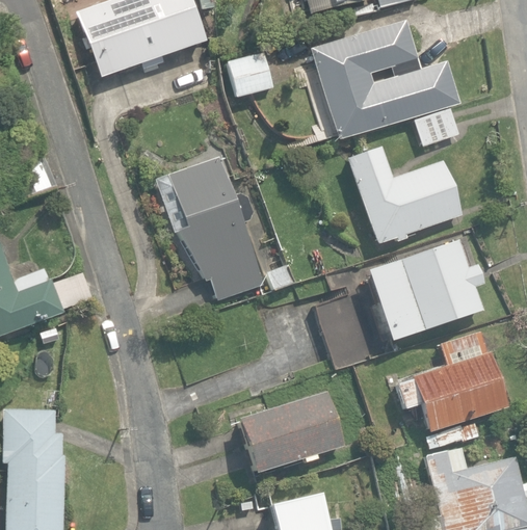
[(111,0),(77,12),(100,78),(206,41),(192,0),(111,0)]
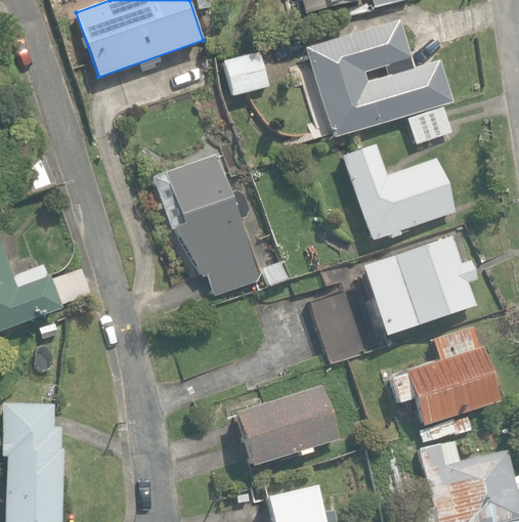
[(304,8),(306,13),(361,0),(292,0),(294,10),(304,8)]
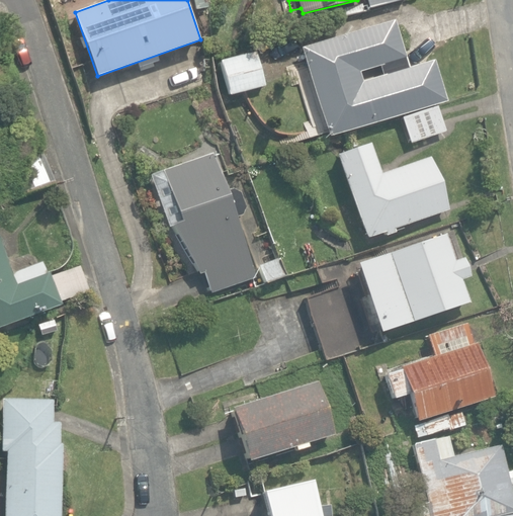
[(346,7),(348,14),(372,9),(372,6),(397,0),(368,0),(369,1),(346,7)]
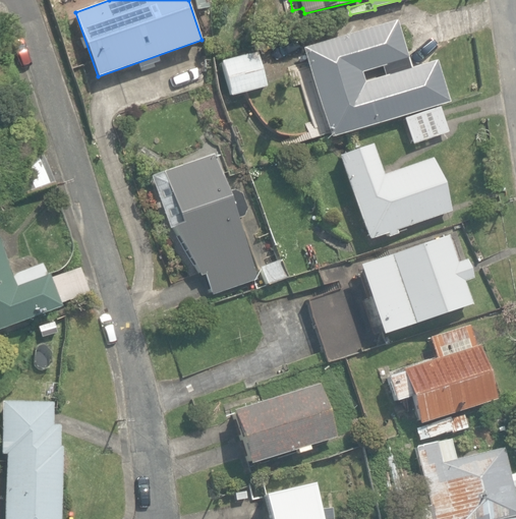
[(329,136),(452,101),(440,58),(411,66),(398,20),(303,47),(329,136)]
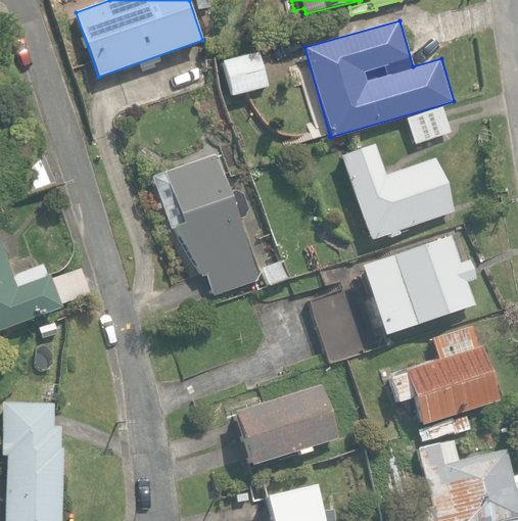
[(224,60),(232,95),(270,86),(261,51),(224,60)]
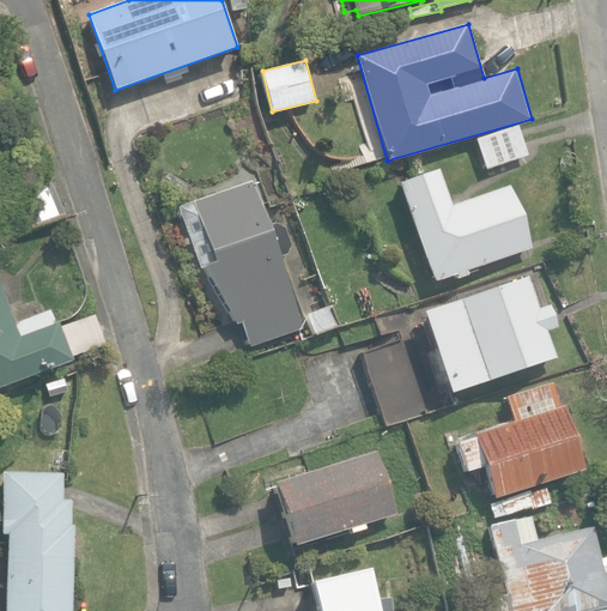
[(487,168),(487,169),(490,169),(530,155),(521,123),(478,138),(487,168)]
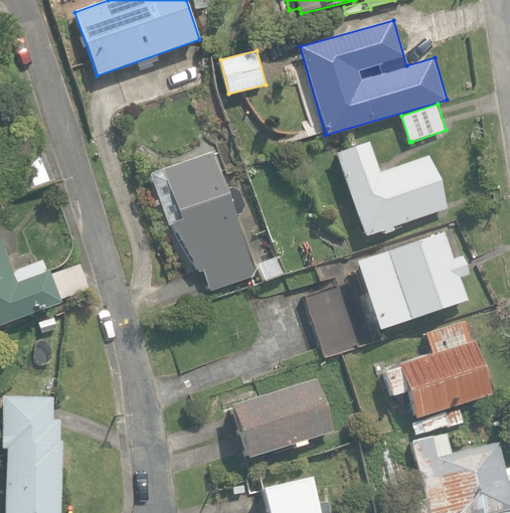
[(335,154),(365,236),(448,207),(430,154),(380,172),(370,142),(335,154)]
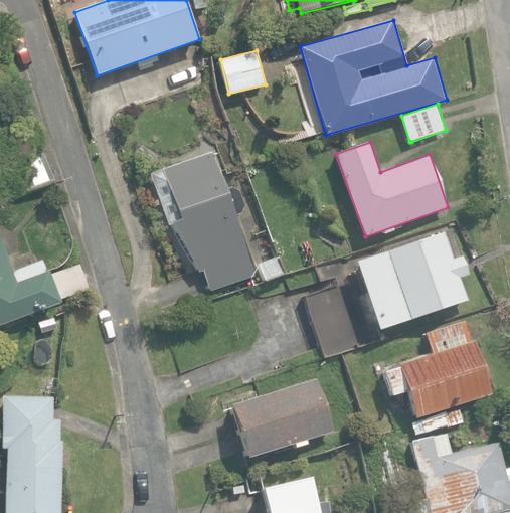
[(136,154),(150,166),(158,157),(144,145),(136,154)]
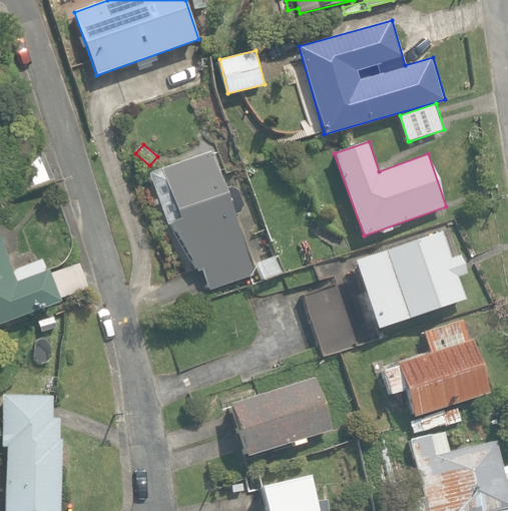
[(203,269),(210,291),(256,276),(236,215),(241,214),(246,204),(241,188),(234,186),(227,187),(214,148),(149,169),(167,225),(172,224),(197,271),(203,269)]
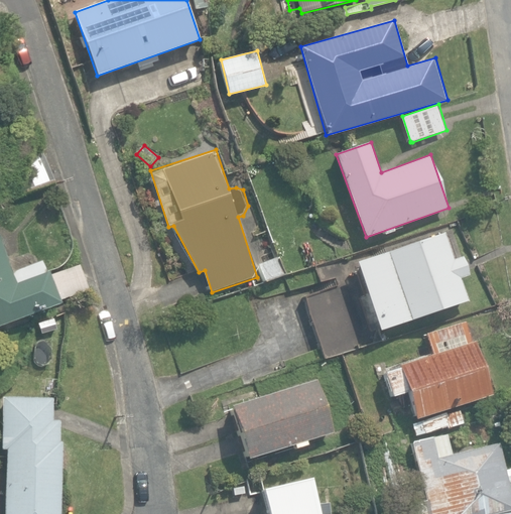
[(354,263),(378,332),(469,299),(461,276),(471,273),(465,256),(456,259),(445,232),(354,263)]
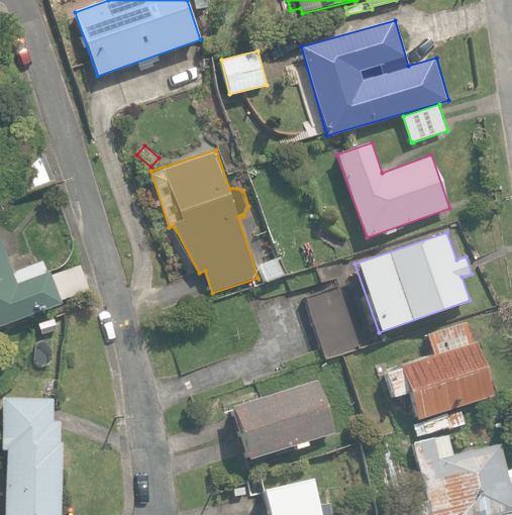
[(0,326),(60,305),(58,301),(91,290),(82,265),(48,276),(47,272),(46,273),(42,262),(13,272),(0,235),(0,326)]
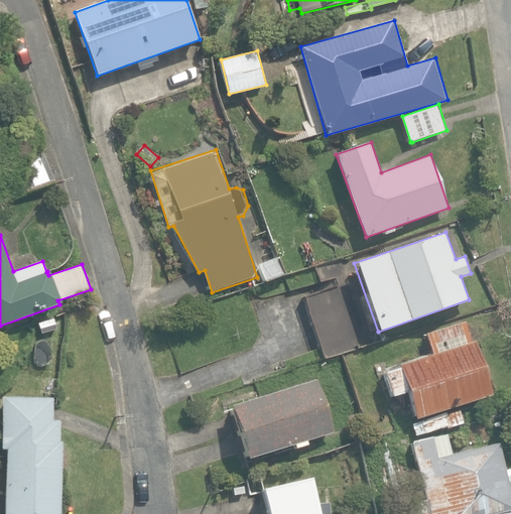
[(267,281),(288,273),(282,256),(261,263),(267,281)]
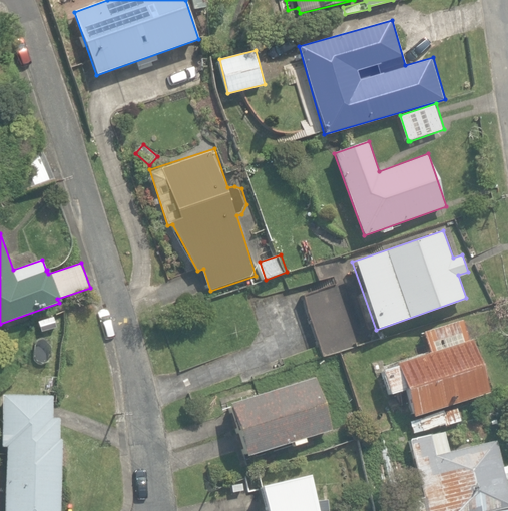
[(305,290),(325,352),(366,337),(346,276),(305,290)]
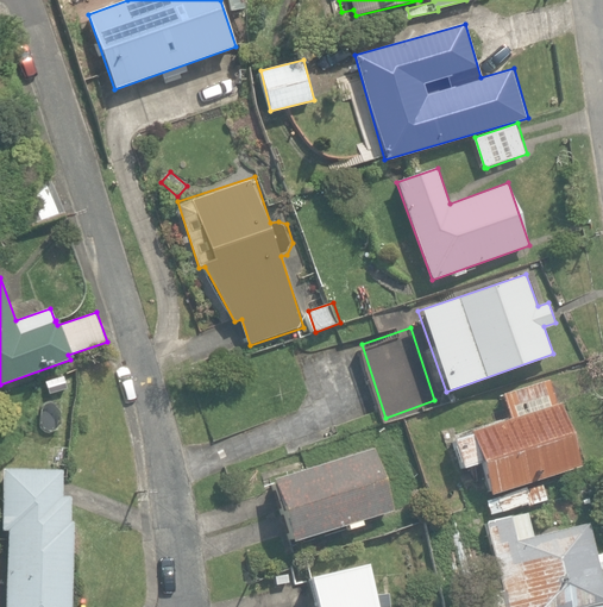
[(482,463),(491,495),(583,465),(563,402),(560,404),(552,380),(506,394),(513,418),(471,432),(473,437),(454,443),(463,469),(482,463)]
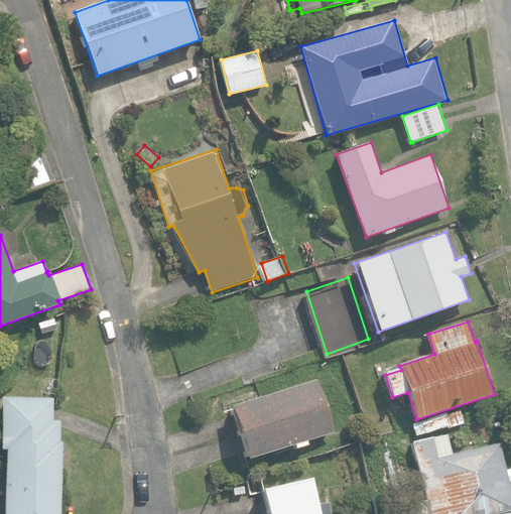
[(231,406),(247,460),(296,444),(296,447),(308,444),(307,441),(335,432),(318,379),(231,406)]
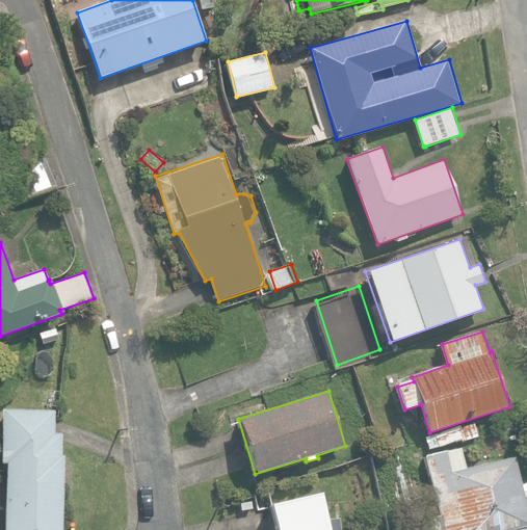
[(5,529),(61,529),(64,456),(62,456),(62,433),(55,433),(56,411),(6,408),(4,462),(8,462),(5,529)]
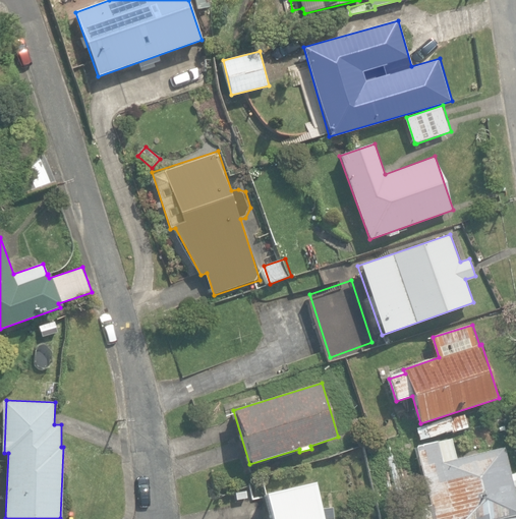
[(415,428),(418,438),(431,434),(432,437),(448,433),(448,434),(470,426),(466,413),(415,428)]
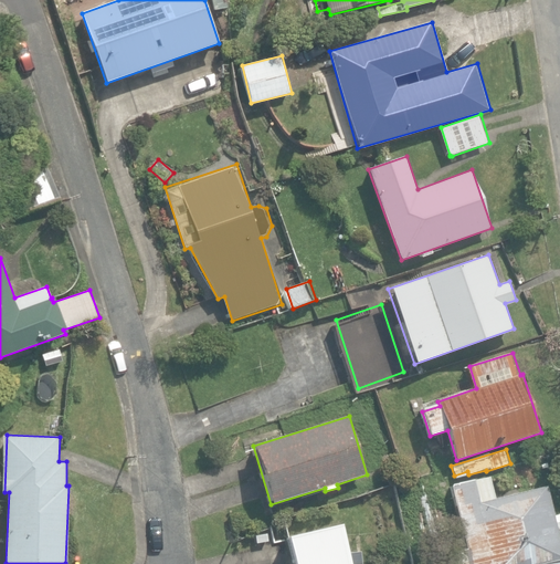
[(559,533),(548,486),(494,498),(489,480),(475,483),(474,480),(453,484),(468,550),(448,554),(451,563),(559,563),(559,533)]
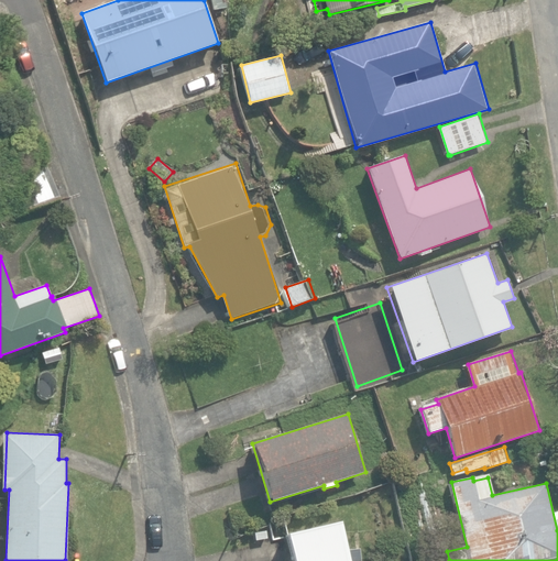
[(349,560),(340,523),(287,535),(293,560),(349,560)]
